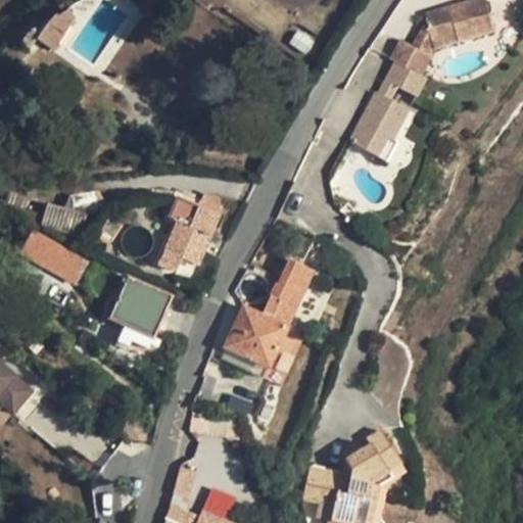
[(427,21),(431,39),(456,33),(459,42),(494,32),(485,0),(477,0),(425,14),(427,21)]
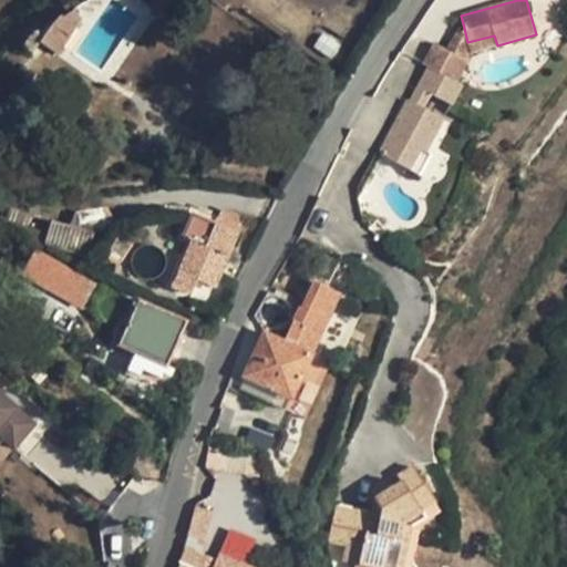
[(59,14),(40,43),(58,54),(78,24),(61,14),(59,14)]
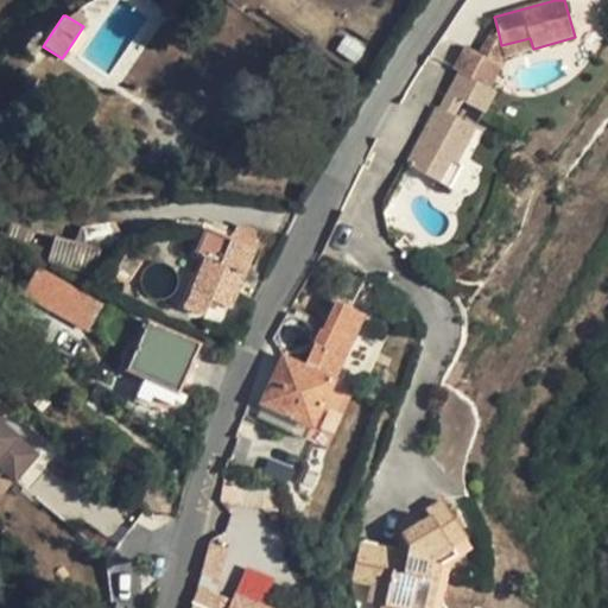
[(496,25),(480,55),(500,65),(505,57),(504,56),(501,45),(496,25)]
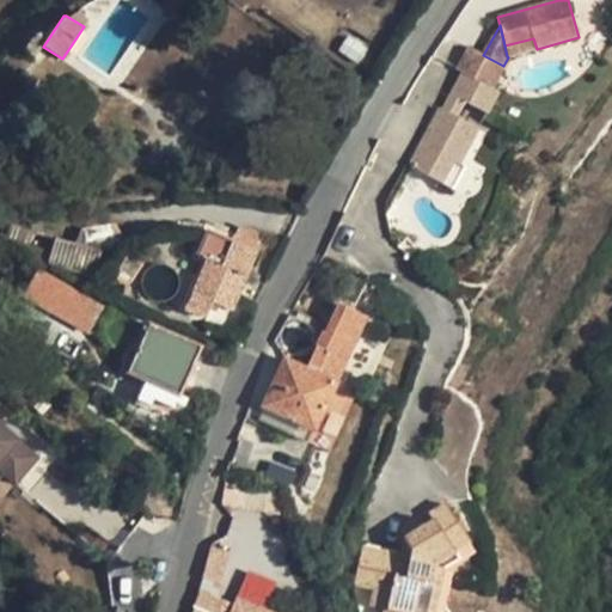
[(533,38),(505,46),(507,56),(537,49),(533,38)]
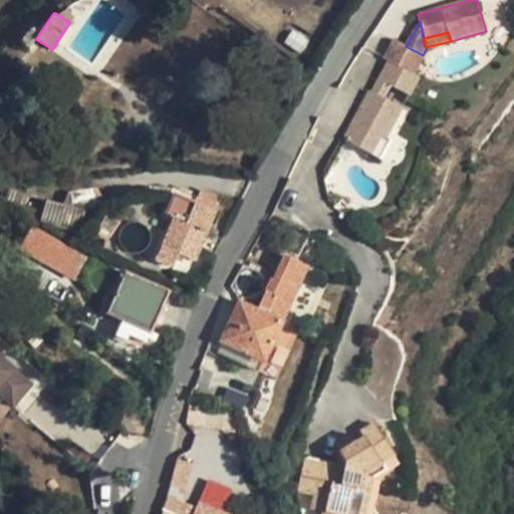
[(29,49),(36,39),(26,33),(20,41),(29,49)]
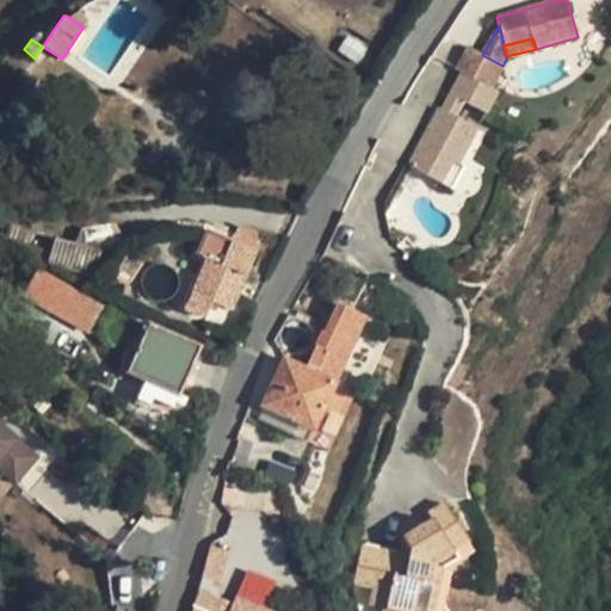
[(469,48),(457,71),(463,73),(493,88),(504,67),(503,66),(482,55),(469,48)]
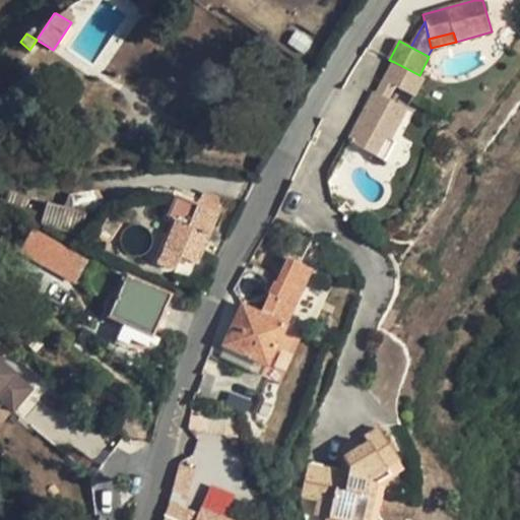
[(375,92),(348,141),(376,156),(386,138),(391,140),(407,110),(388,100),(395,86),(414,96),(425,78),(419,75),(394,62),(377,93),(375,92)]
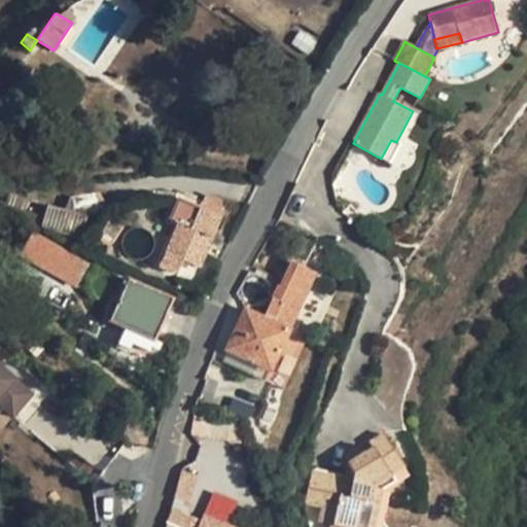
[(396,142),(391,140),(381,159),(390,164),(400,144),(396,142)]
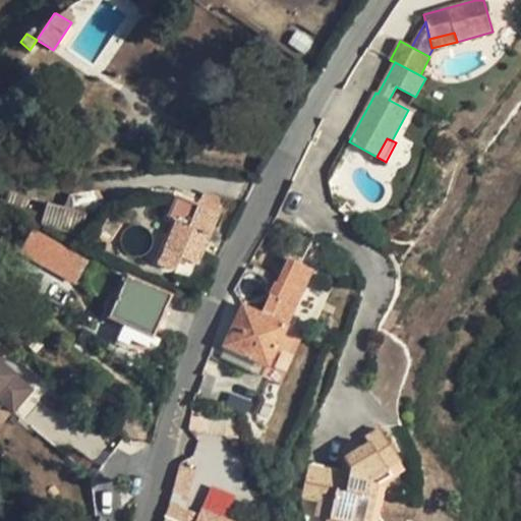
[(64,208),(47,204),(41,224),(79,237),(87,214),(84,214),(103,205),(96,191),(69,195),(64,208)]
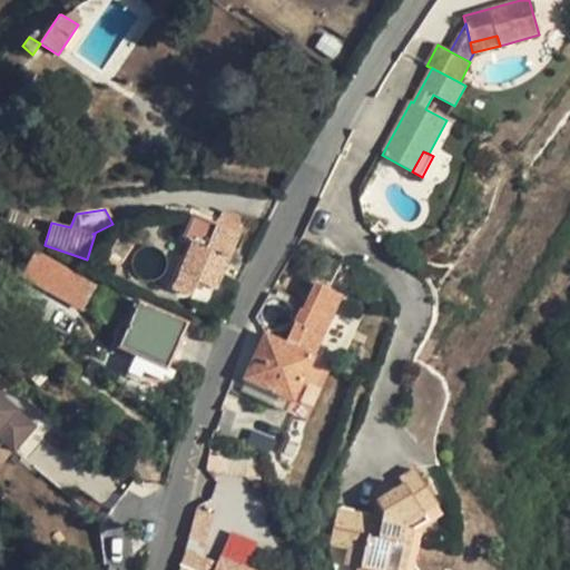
[(223,209),(216,225),(238,234),(245,219),(223,209)]
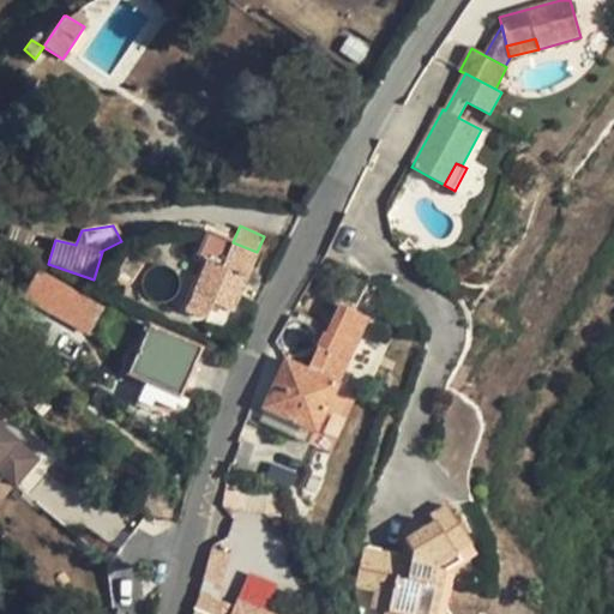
[(257,252),(233,242),(209,232),(198,257),(208,260),(186,311),(206,319),(212,302),(233,311),(257,252)]
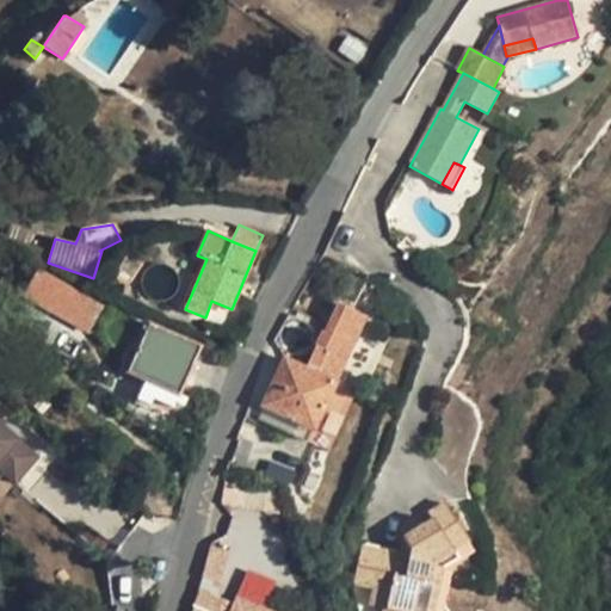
[(140,263),(128,257),(124,261),(118,273),(119,276),(121,278),(123,279),(128,279),(140,263)]
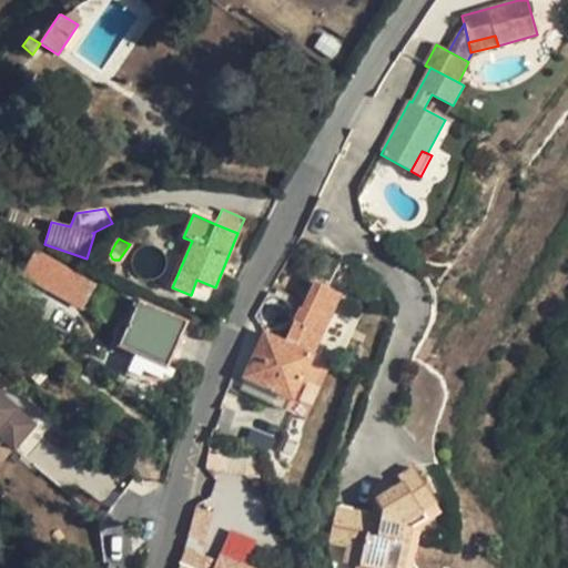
[(95,285),(36,252),(21,275),(40,285),(48,271),(70,283),(61,296),(82,307),(95,285)]
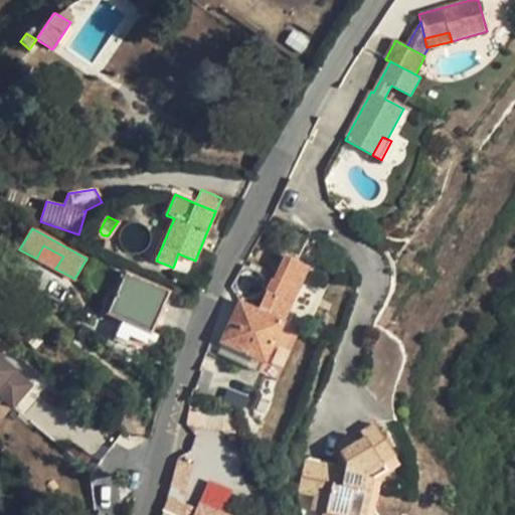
[(36,259),(19,249),(16,255),(70,286),(74,279),(55,269),(36,259)]
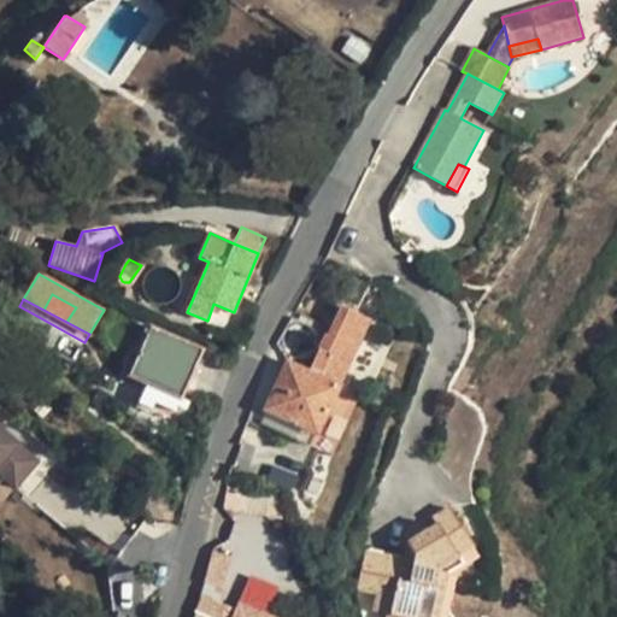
[(288,362),(259,423),(285,435),(292,434),(297,424),(316,434),(369,321),(342,307),(328,338),(327,336),(309,371),(288,362)]
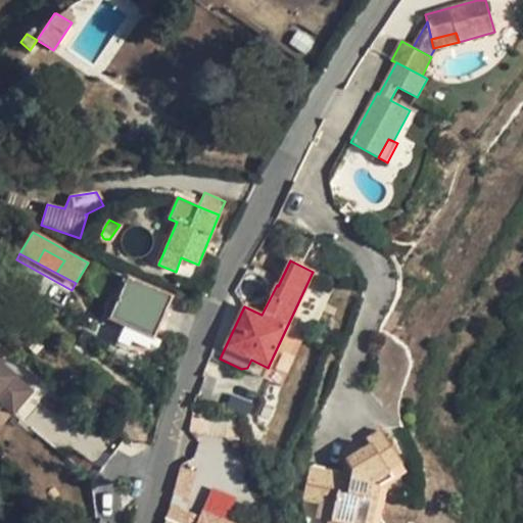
[(172,296),(127,277),(108,319),(123,325),(115,342),(129,348),(132,341),(148,349),(172,296)]
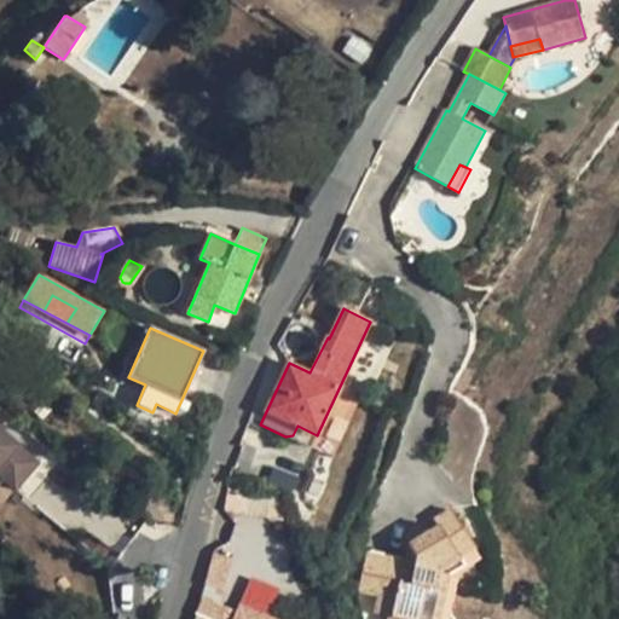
[(42,460),(0,423),(0,484),(7,476),(19,486),(42,460)]
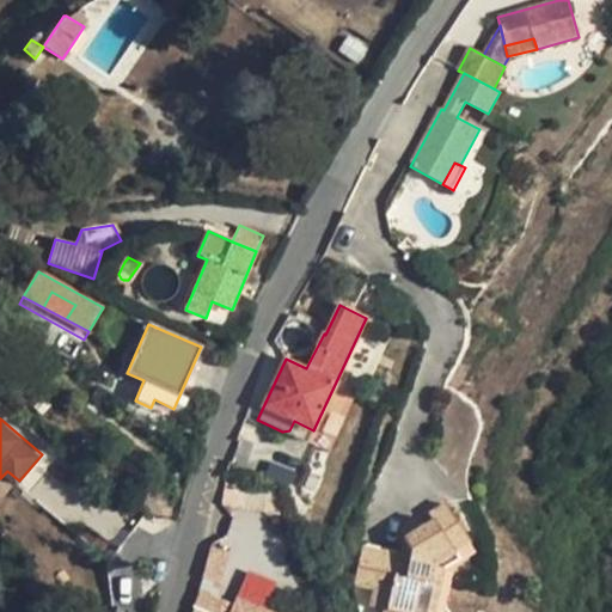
[(314,503),(331,507),(337,478),(319,475),(314,503)]
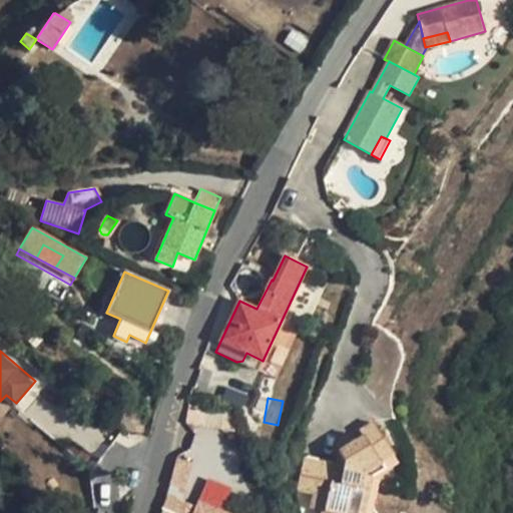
[(304,459),(297,488),(315,493),(312,508),(324,511),(323,512),(355,512),(359,497),(367,499),(371,478),(385,469),(381,461),(394,453),(374,423),(360,432),(363,437),(339,451),(340,453),(345,461),(344,467),(337,466),(304,459)]
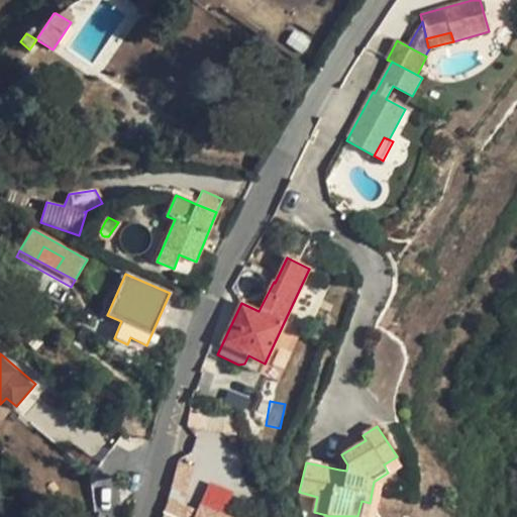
[(347,464),(342,456),(339,470),(346,471),(347,464)]
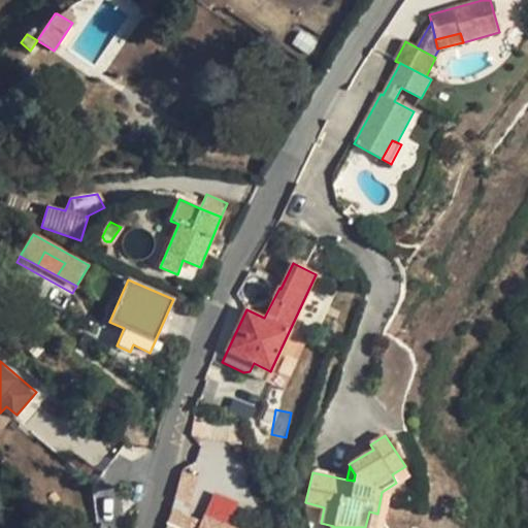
[(369,512),(365,527),(373,527),(377,514),(369,512)]
